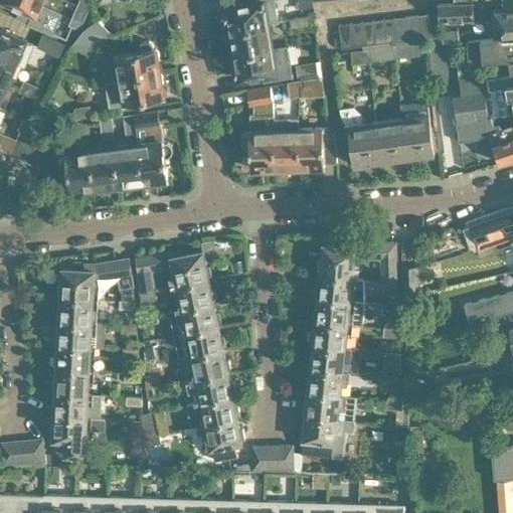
[(45,0),(0,0),(0,1),(31,14),(27,24),(52,35),(61,14),(50,9),(43,5),(45,0)]
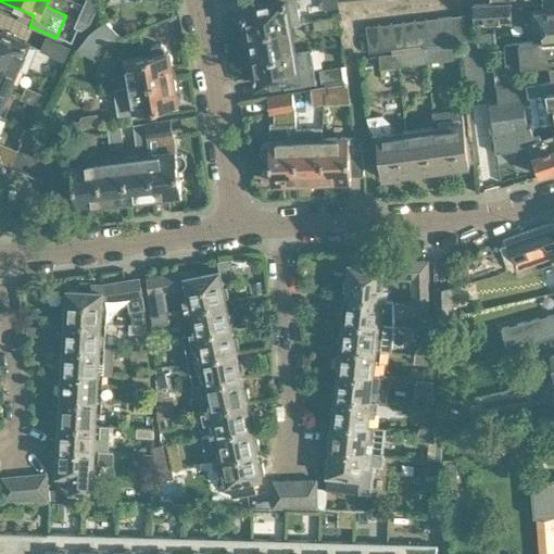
[(97,8),(95,0),(85,0),(76,21),(88,25),(89,25),(97,8)]
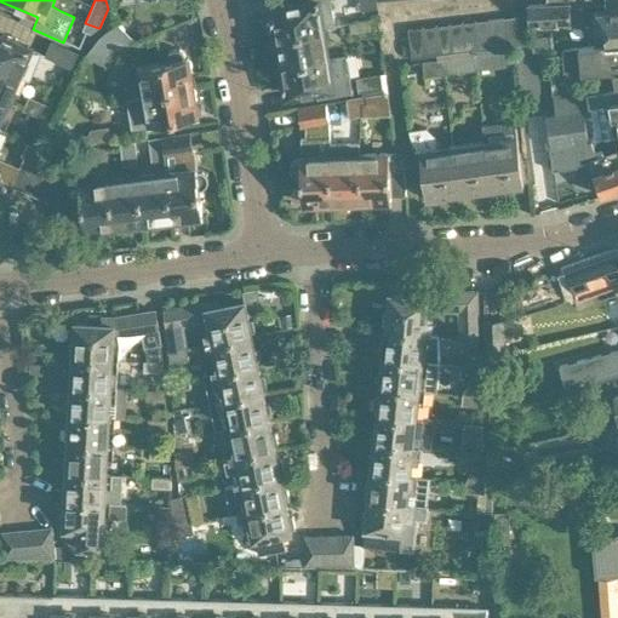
[(297,0),(298,6),(269,11),(272,23),(269,26),(270,36),(274,39),(274,40),(326,30),(322,13),(332,12),(328,0),(297,0)]
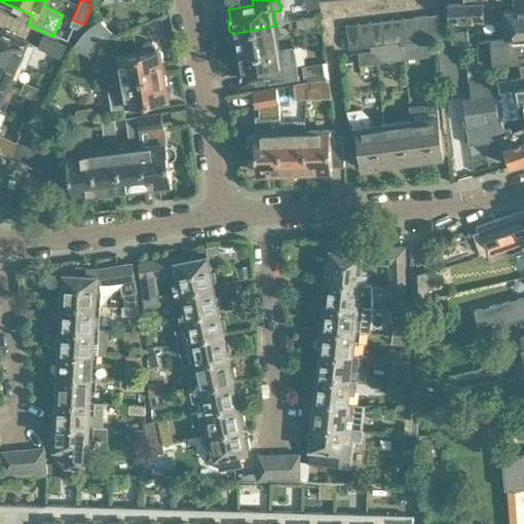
[(523,6),(523,0),(462,0),(462,4),(483,3),(483,12),(493,12),(492,7),(514,6),(514,7),(523,6)]
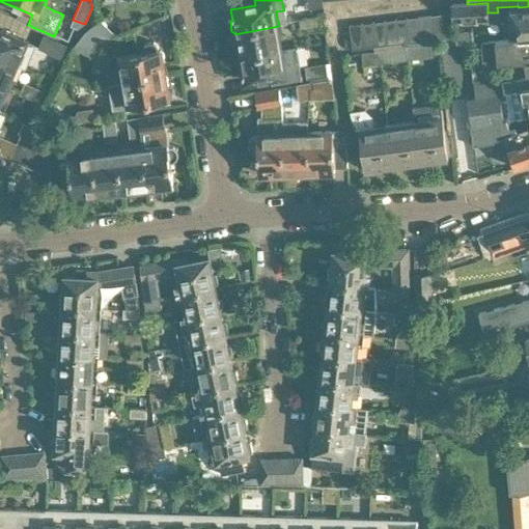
[(467,4),(450,5),(451,14),(452,14),(452,23),(502,21),(502,12),(498,12),(488,12),(488,3),(467,4)]
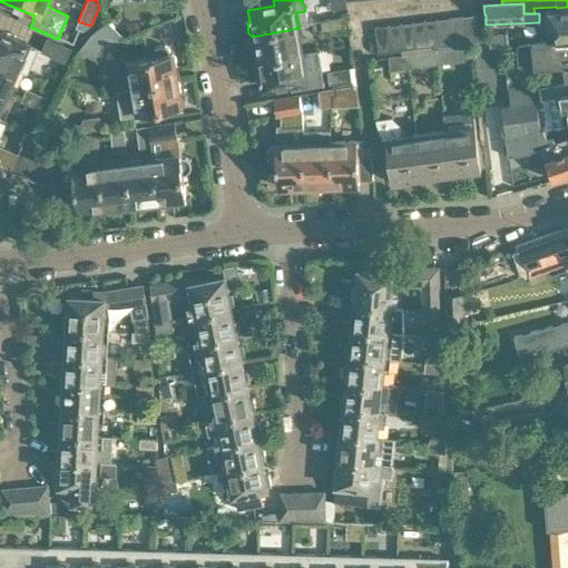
[(567,43),(567,11),(546,12),(547,46),(567,43)]
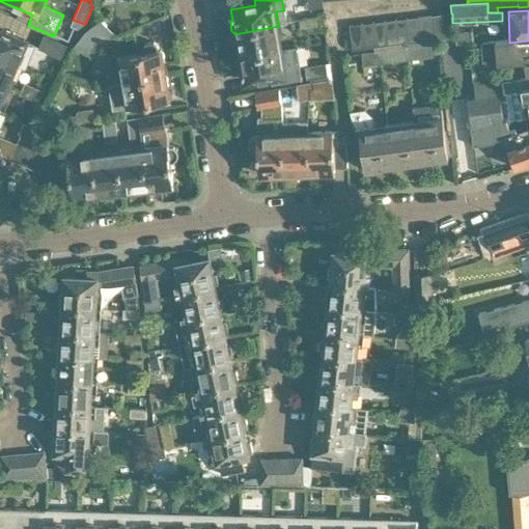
[(453,34),(452,23),(452,14),(451,14),(439,16),(442,40),(454,38),(454,34),(453,34)]
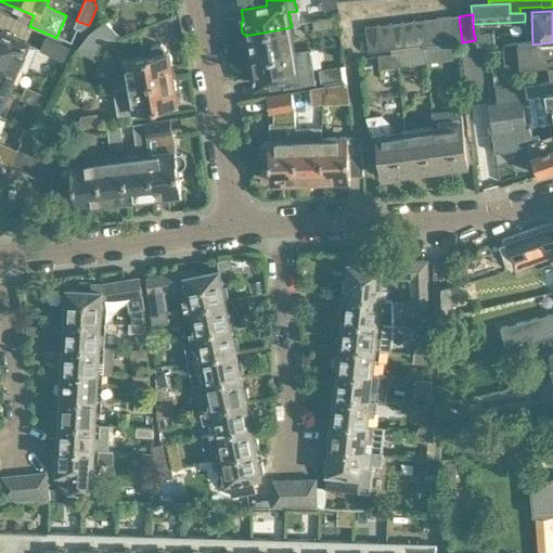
[(462,42),(459,16),(447,17),(450,43),(462,42)]
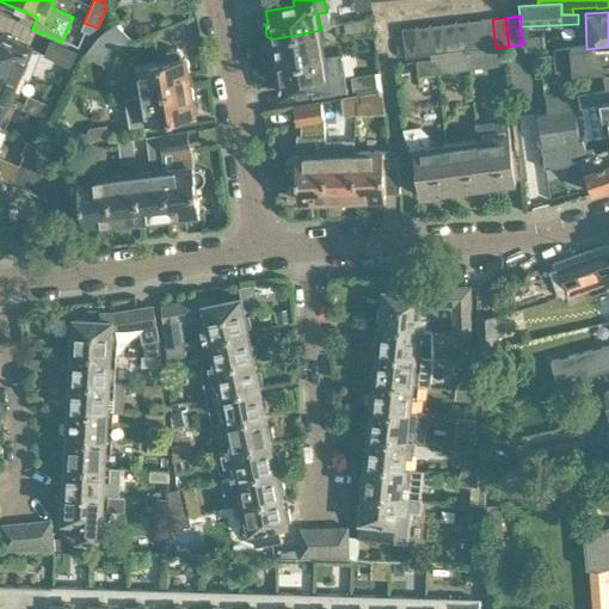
[(496,48),(492,19),(480,20),(483,49),(485,49),(496,48)]
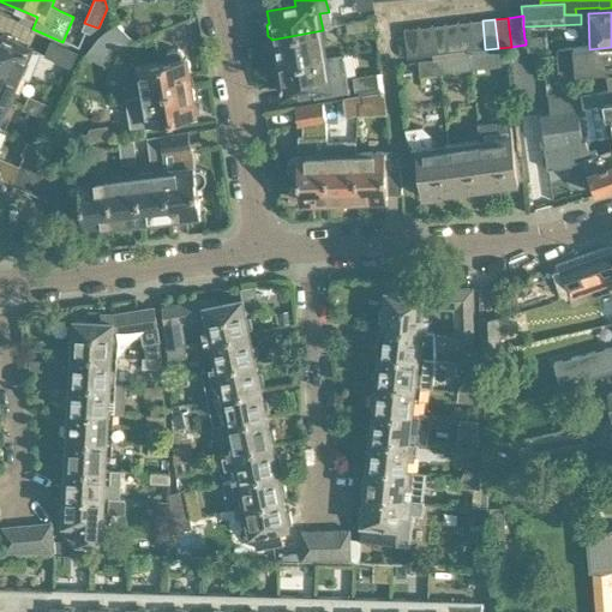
[(369,21),(345,24),(347,39),(371,35),(369,21)]
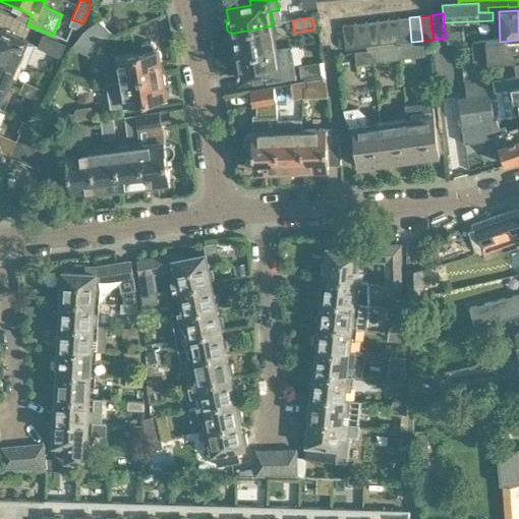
[(411,42),(409,17),(397,19),(400,44),(411,42)]
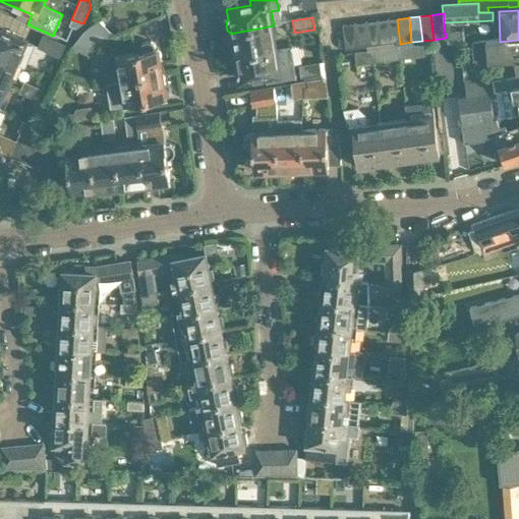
[(82,23),(71,19),(68,26),(75,30),(82,23)]
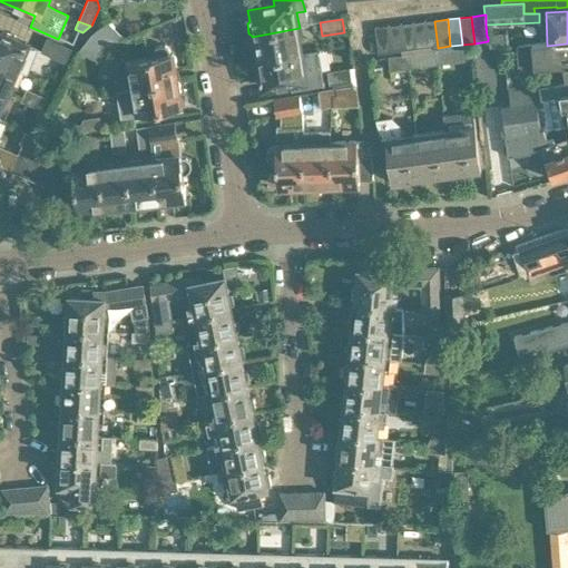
[(438,48),(434,21),(422,22),(426,49),(433,48),(438,48)]
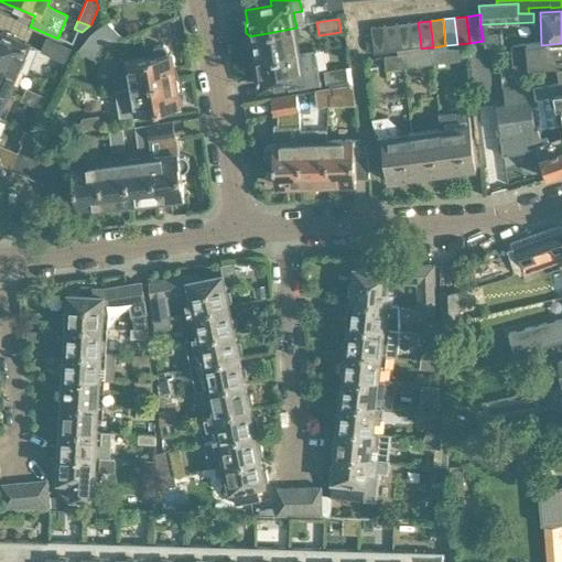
[(121,39),(106,22),(89,35),(85,41),(103,55),(121,39)]
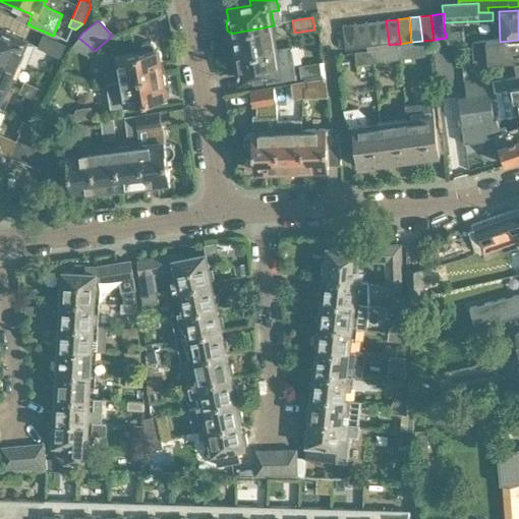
[(389,45),(386,20),(375,21),(378,47),(389,45)]
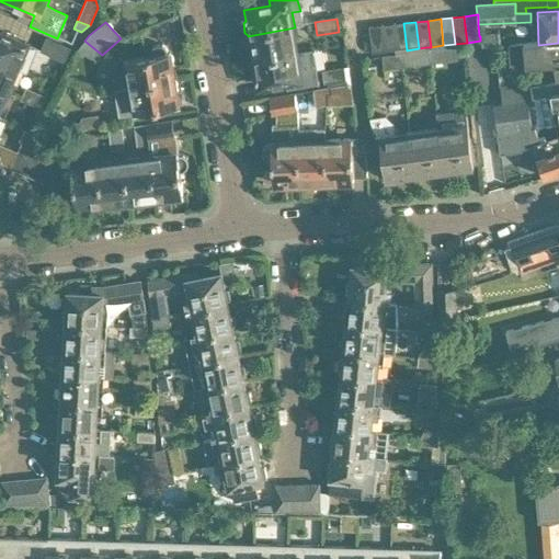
[(407,50),(403,23),(391,25),(395,52),(398,50),(407,50)]
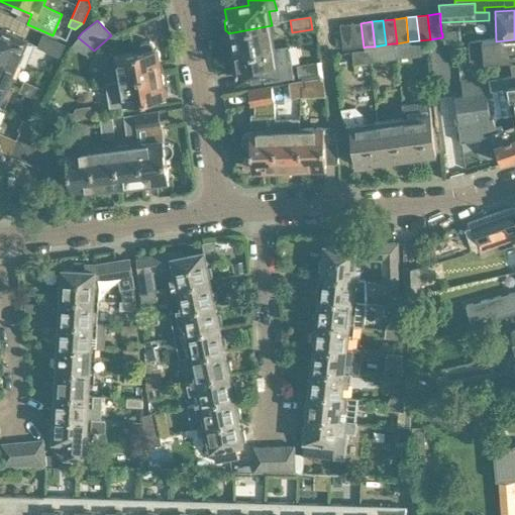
[(364,47),(361,23),(349,24),(352,48),(363,47),(364,47)]
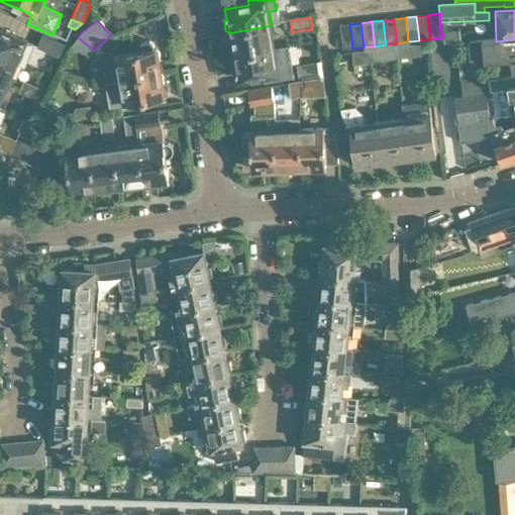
[(352,48),(349,24),(339,25),(342,50),(352,48)]
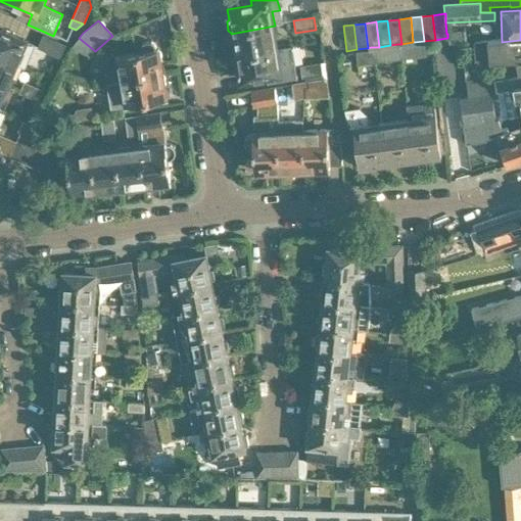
[(235,58),(279,50),(275,26),(231,34),(233,44),(231,47),(232,54),(235,56),(235,58)]
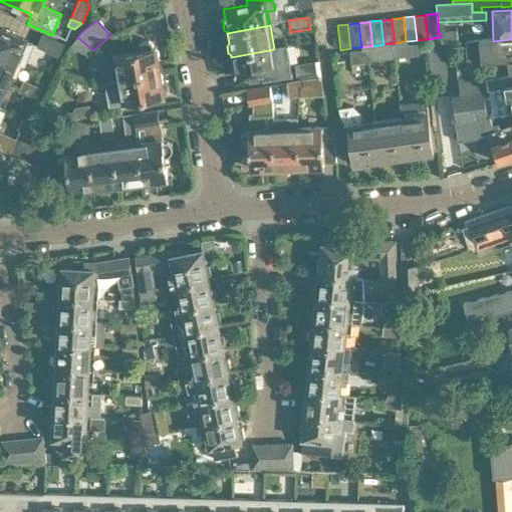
[(33,46),(0,31),(0,58),(17,66),(22,53),(29,55),(33,46)]
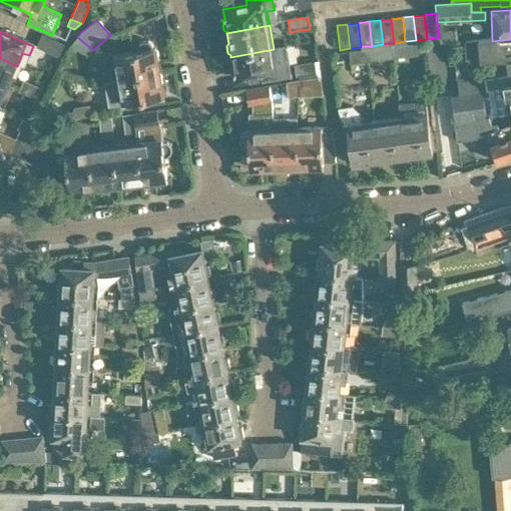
[(439,33),(439,37),(440,44),(455,42),(454,31),(439,33)]
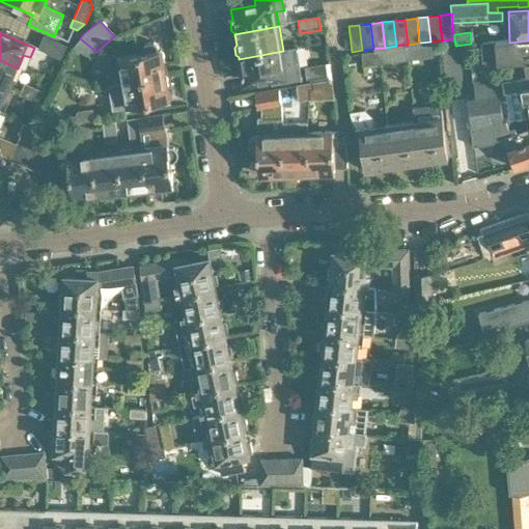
[(96,52),(80,38),(72,50),(89,57),(96,52)]
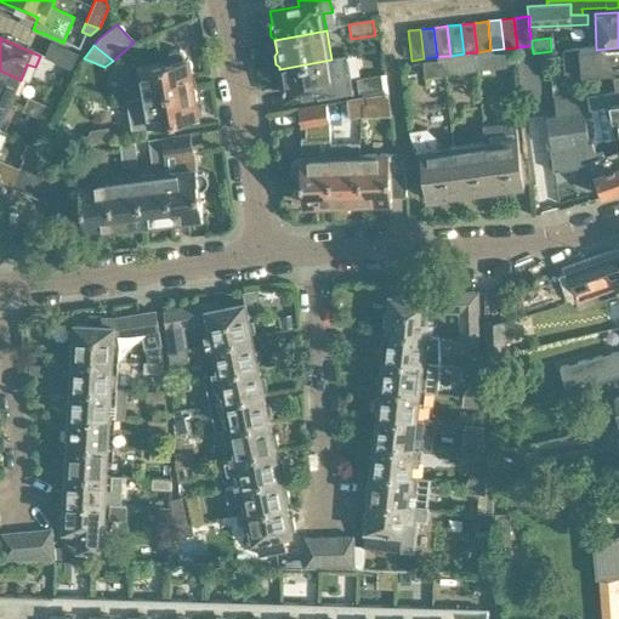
[(618,47),(596,50),(562,52),(564,78),(613,73),(613,75),(618,74),(618,47)]
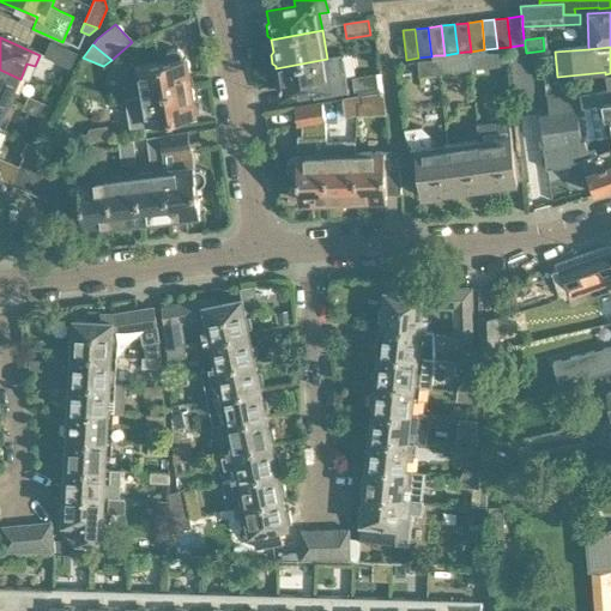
[(180,60),(180,56),(179,55),(179,54),(177,53),(175,52),(174,50),(173,50),(170,49),(169,50),(167,50),(164,52),(163,53),(162,54),(162,55),(161,56),(161,59),(161,60),(161,64),(137,67),(129,64),(126,72),(125,79),(123,85),(123,91),(125,100),(187,89),(186,77),(187,72),(186,64),(182,61),(182,59),(180,60)]
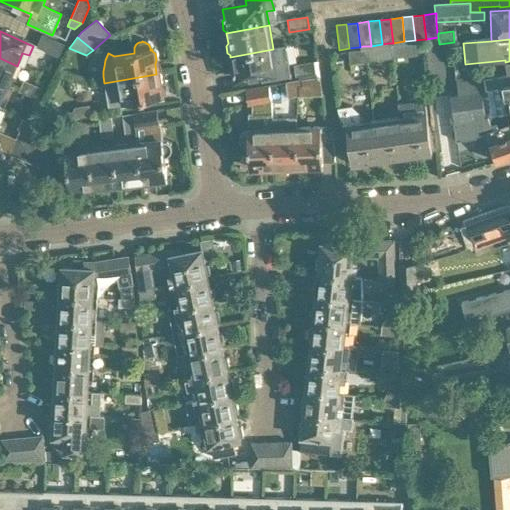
[(404,41),(393,43),(389,43),(391,59),(408,57),(406,41),(404,41)]
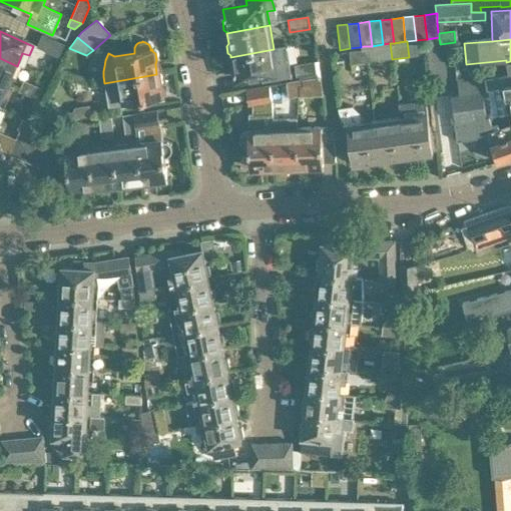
[(383,44),(372,46),(364,46),(366,62),(392,59),(390,43),(383,44)]
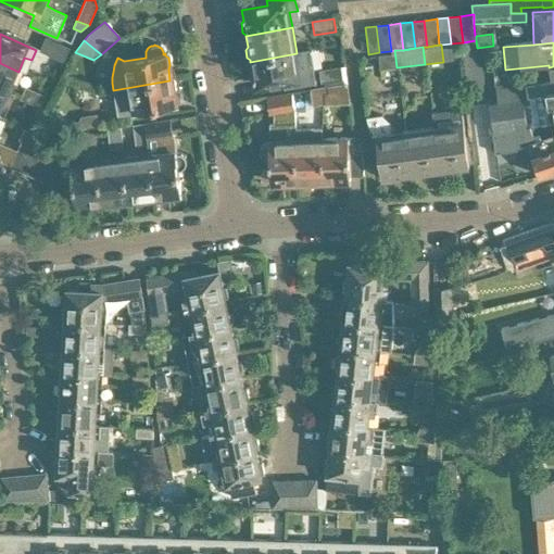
[(394,50),(391,51),(390,51),(391,55),(378,57),(379,70),(397,67),(394,50)]
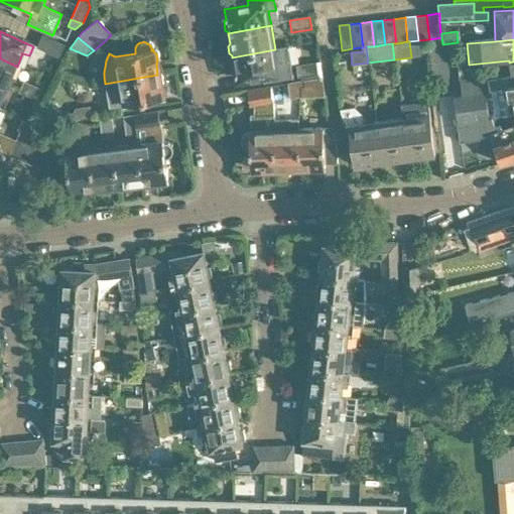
[(277,61),(275,49),(232,57),(232,59),(230,61),(232,69),(235,71),(237,82),(279,76),(279,75),(286,73),(284,60),(277,61)]
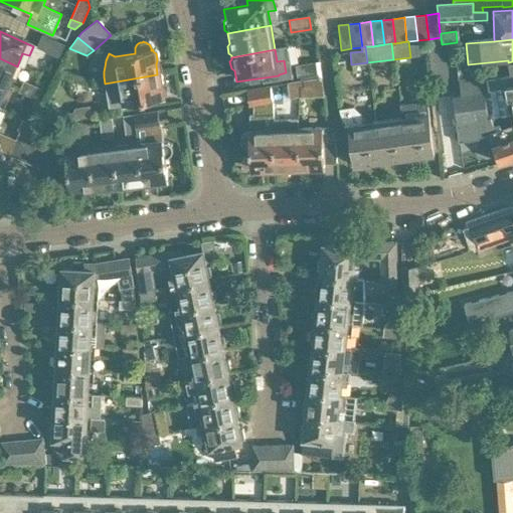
[(462,75),(461,49),(447,50),(448,76),(462,75)]
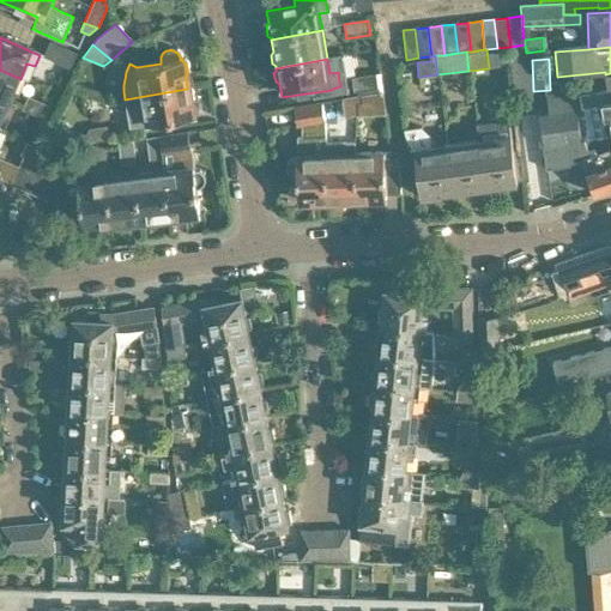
[(0,101),(8,106),(20,79),(0,70),(0,101)]
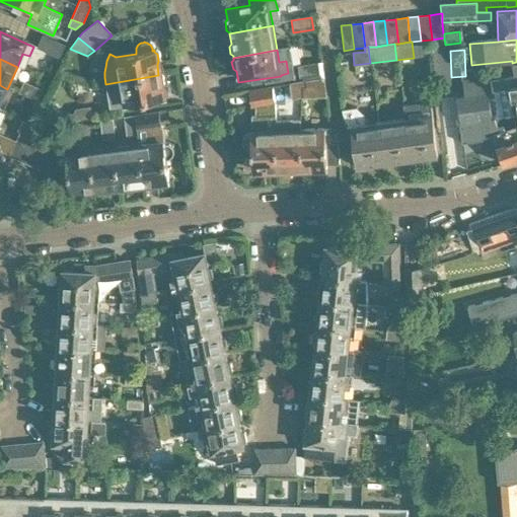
[(516,86),(516,62),(512,63),(514,73),(491,77),(492,88),(491,90),(516,86)]
